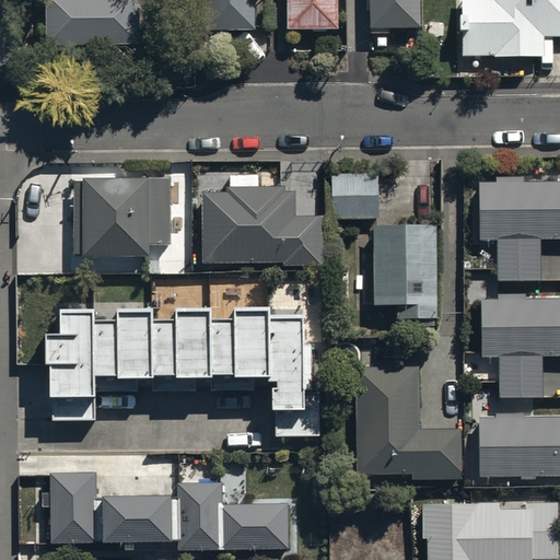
[(45,0),(45,45),(140,44),(140,31),(158,31),(158,6),(139,6),(138,0),(45,0)]
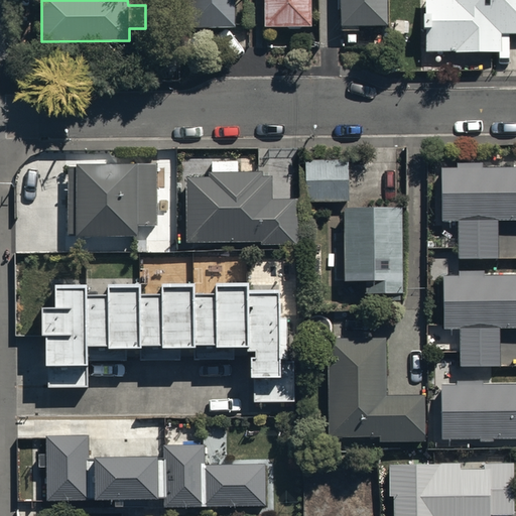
[(187,0),(188,27),(234,26),(233,0),(187,0)]
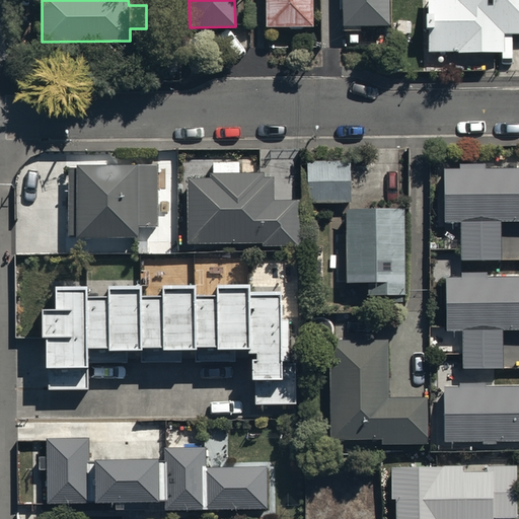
[(264,0),(265,26),(312,26),(311,0),(264,0)]
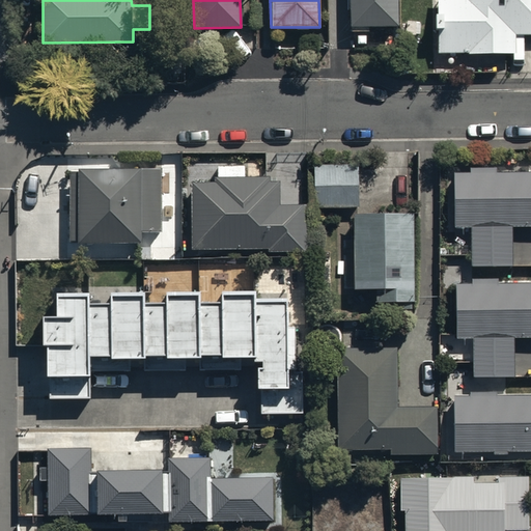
[(348,0),(348,27),(351,27),(351,30),(369,30),(369,25),(396,25),(395,0),(348,0)]
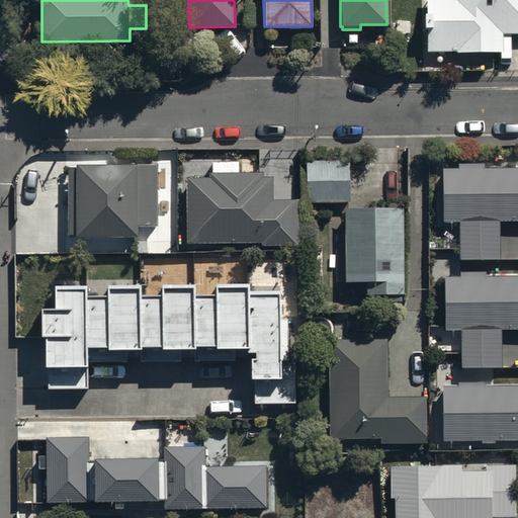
[(517,0),(425,0),(426,53),(502,53),(503,32),(517,32),(517,0)]
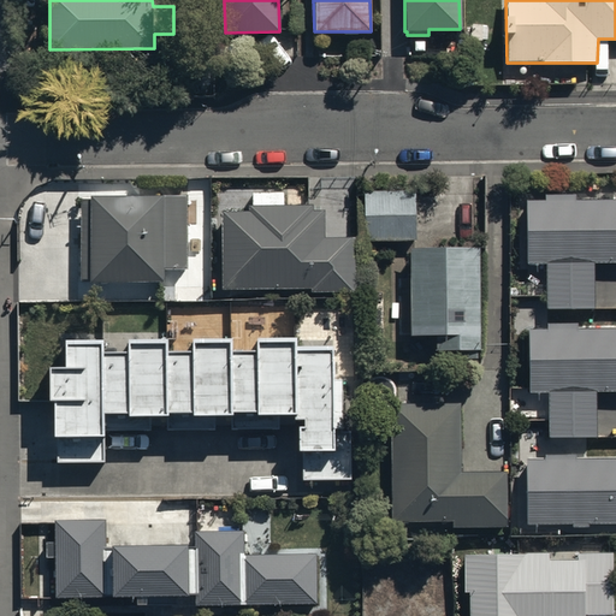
[(221,206),(221,289),(309,288),(309,295),(354,295),(354,238),(323,238),(323,208),(312,208),(312,206),(285,206),(285,191),(250,191),(250,206),(221,206)]
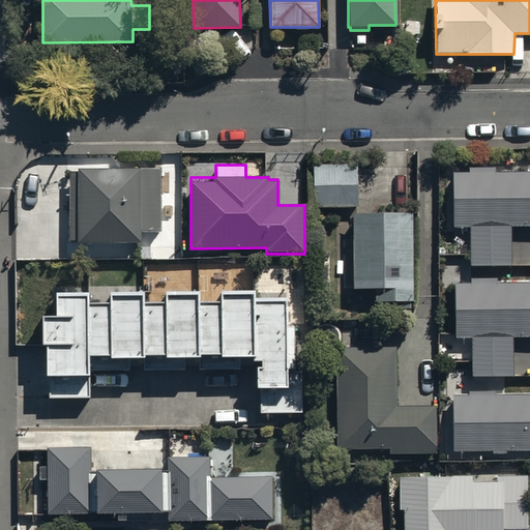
[(313,166),(314,208),(357,208),(357,165),(313,166)]
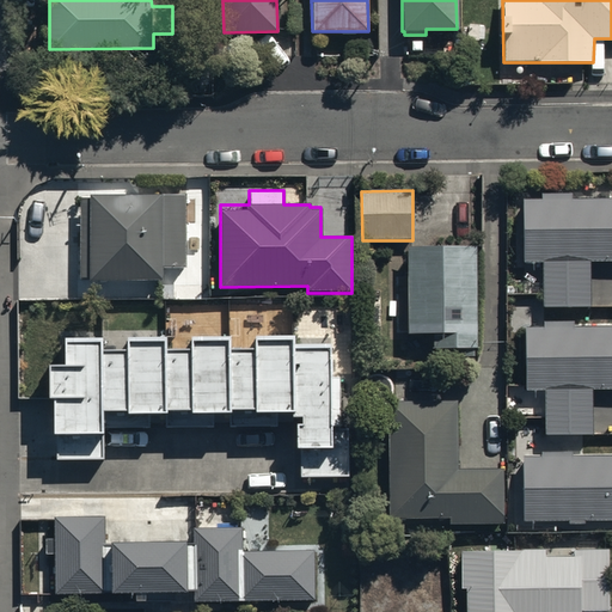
[(161,282),(161,268),(185,268),(185,194),(90,194),(90,197),(80,197),(80,279),(87,279),(87,282),(161,282)]
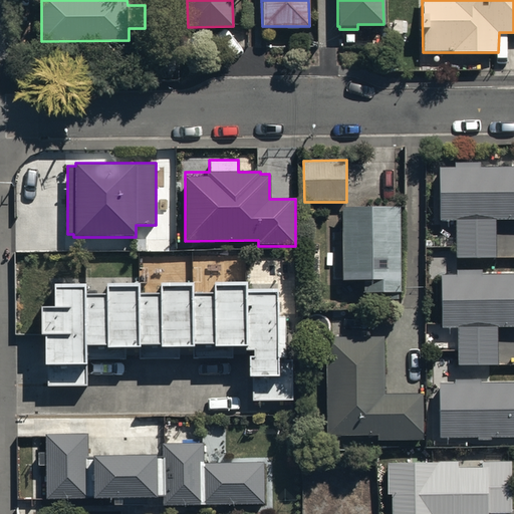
[(481,163),(454,163),(454,166),(439,166),(439,219),(440,219),(456,220),(455,258),(495,257),(495,220),(513,220),(513,166),(481,167),(481,163)]
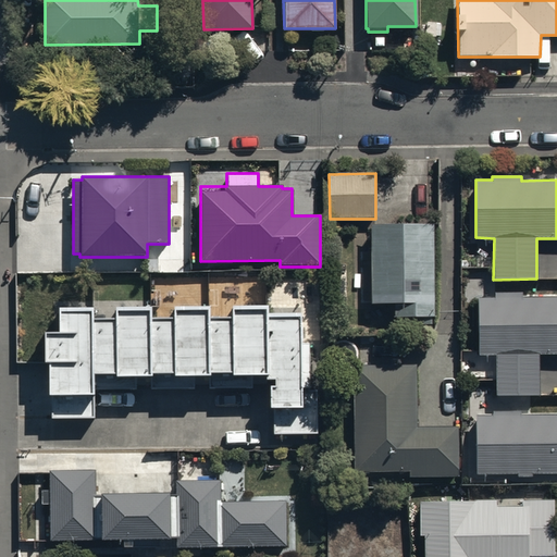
[(433,224),(370,224),(370,304),(394,304),(394,320),(398,320),(398,323),(433,323),(433,224)]
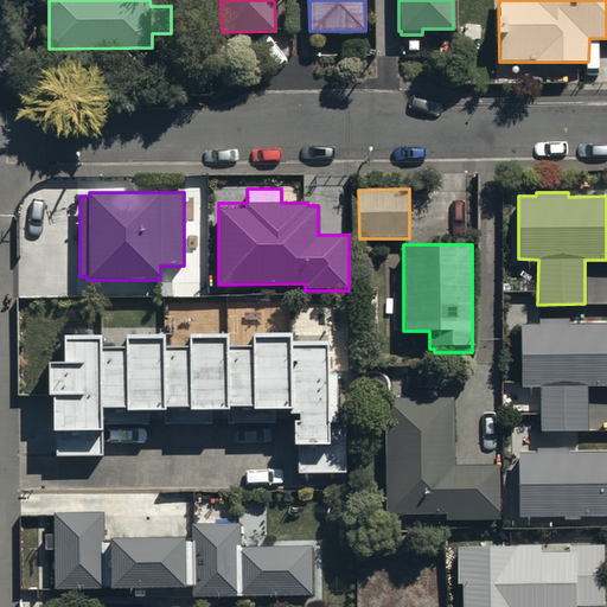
[(521,385),(538,384),(538,429),(588,429),(587,384),(606,384),(606,321),(521,323),(521,385)]
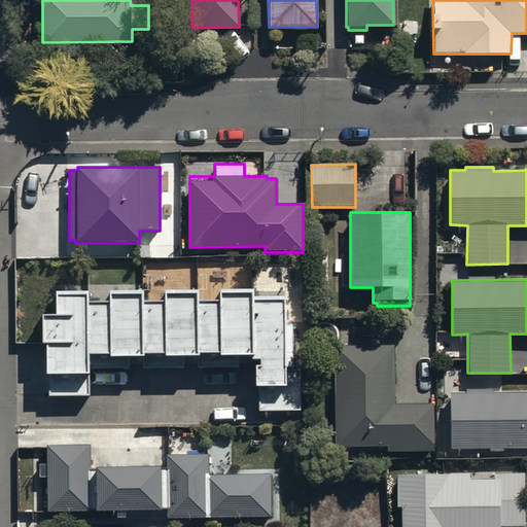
[(37,317),(40,317),(40,342),(45,342),(45,396),(91,396),(91,367),(253,367),(253,389),(256,389),(256,412),(301,412),(301,370),(291,370),(291,323),(283,323),(283,297),(252,297),(252,290),(216,290),(216,302),(198,302),(198,290),(164,290),(164,302),(141,302),(141,290),(107,290),(107,303),(88,303),(88,291),(55,291),(55,296),(38,296),(37,317)]
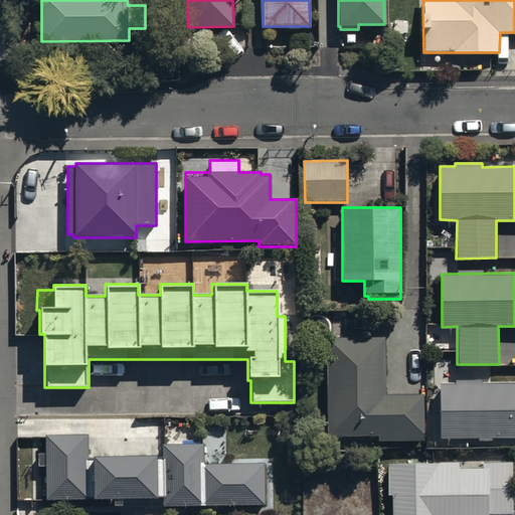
[(423,393),(383,392),(385,339),(329,339),(327,437),(377,438),(377,441),(422,442),(423,393)]
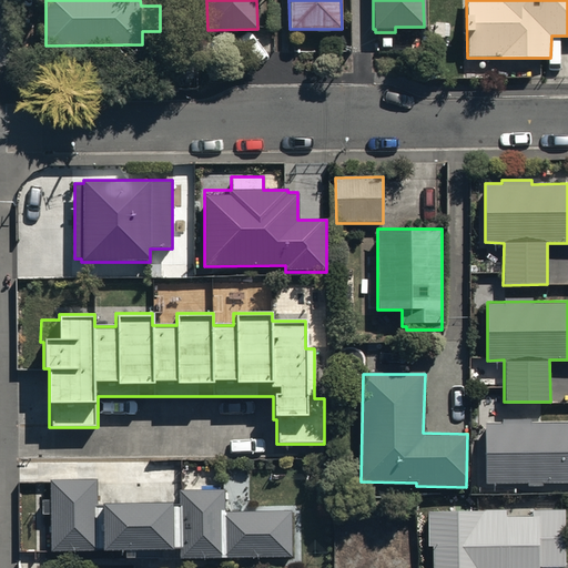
[(567,422),(484,424),(484,484),(528,483),(528,486),(539,486),(539,483),(567,482),(567,422)]
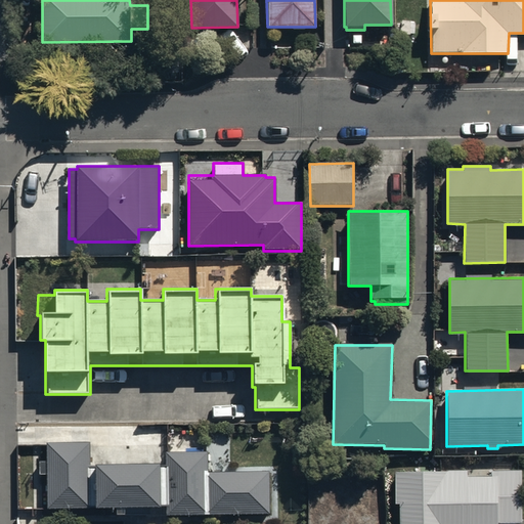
[(45,473),(45,510),(89,509),(88,443),(44,444),(44,463),(36,463),(36,473),(45,473)]
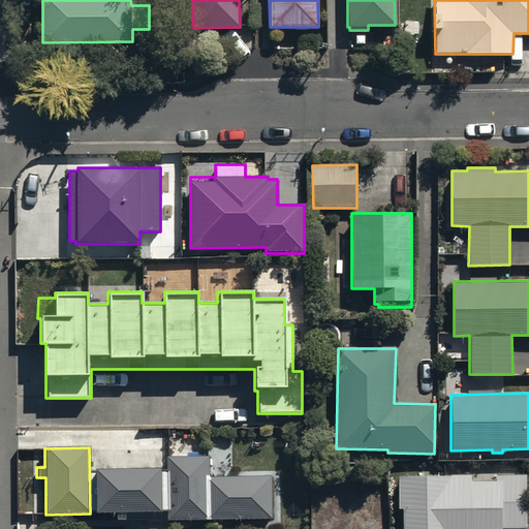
[(158,468),(95,468),(95,512),(115,512),(115,518),(126,518),(126,512),(166,511),(166,521),(271,520),(271,475),(210,475),(210,456),(164,456),(164,469),(158,469),(158,468)]
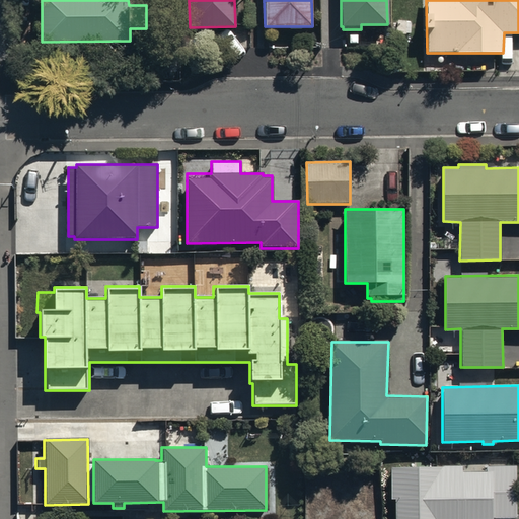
[(492,518),(517,517),(515,465),(486,466),(486,470),(463,471),(463,464),(390,467),(391,500),(394,500),(394,518),(492,518)]
